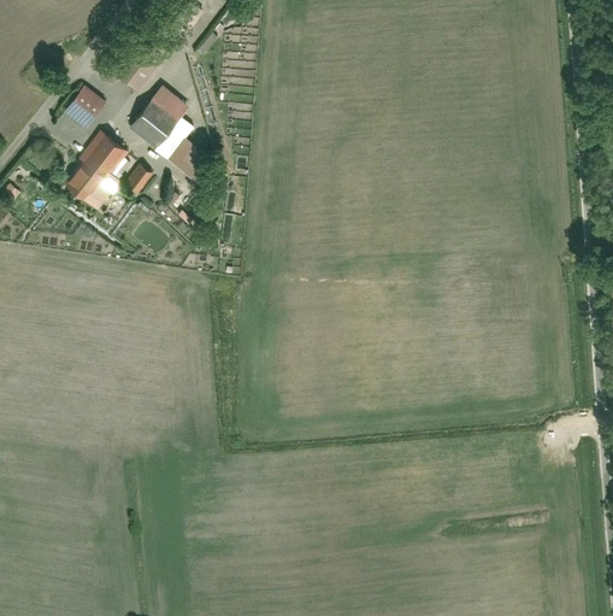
[(186,0),(170,0),(159,18),(184,35),(201,11),(186,0)]
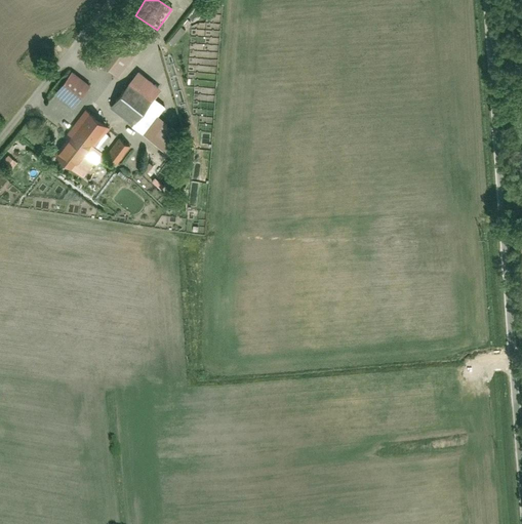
[(177,131),(160,118),(165,111),(153,101),(161,90),(138,73),(110,110),(163,150),(177,131)]
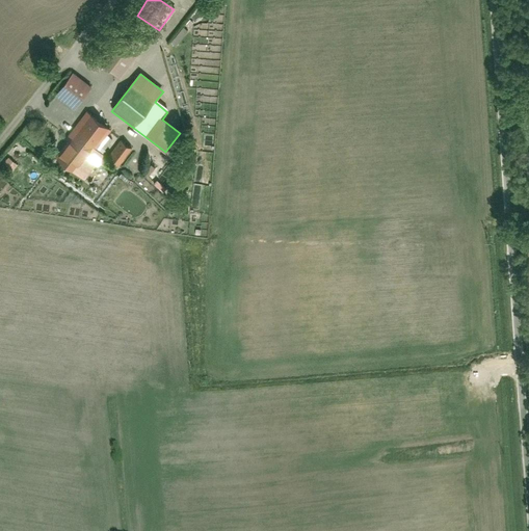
[(71,75),(56,95),(75,109),(89,88),(71,75)]
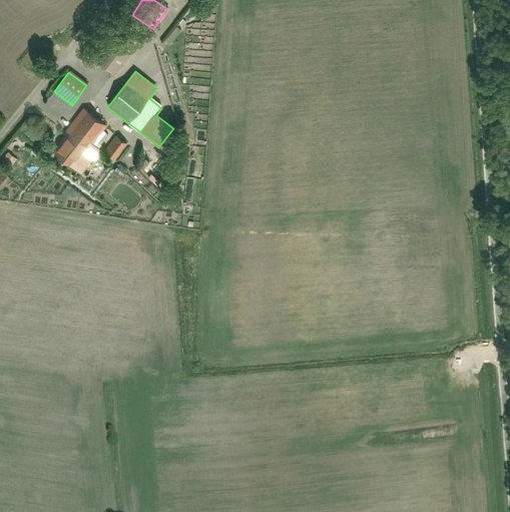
[(98,147),(90,141),(103,124),(82,109),(51,151),(79,172),(98,147)]
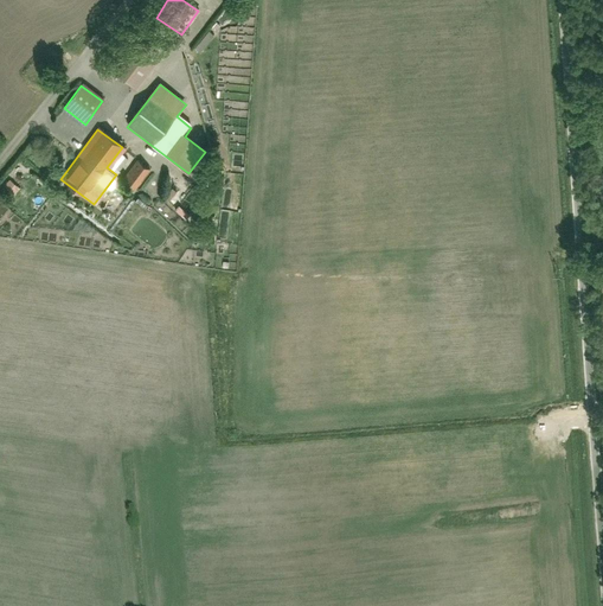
[(135,163),(124,179),(138,187),(148,171),(135,163)]
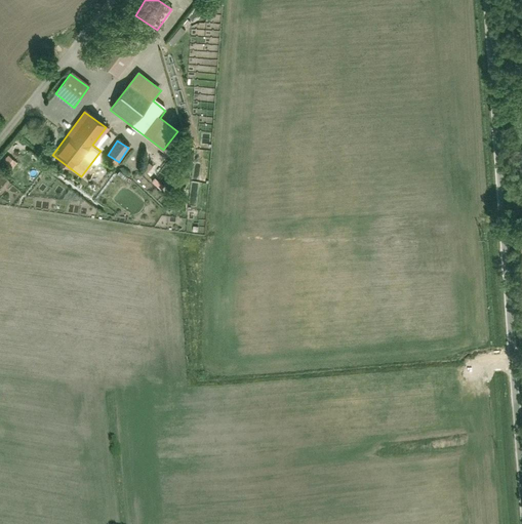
[(0,169),(6,176),(17,166),(9,157),(0,165),(0,169)]
